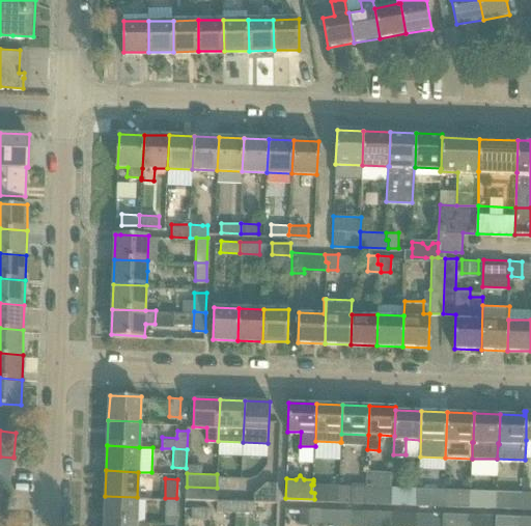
[(252,493),(252,499),(252,500),(254,500),(277,500),(277,480),(267,480),(252,493)]
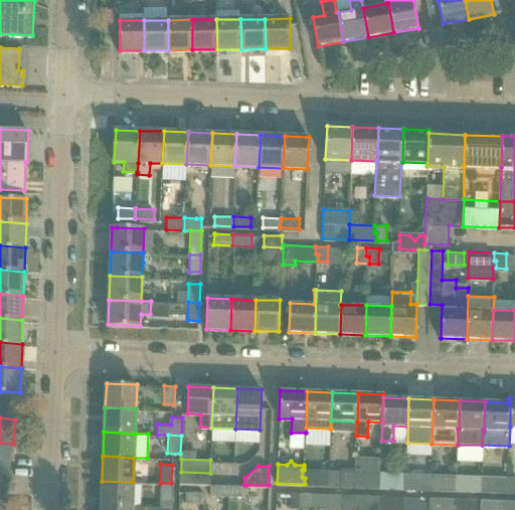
[(302,470),(302,477),(305,478),(305,484),(314,484),(315,468),(304,467),(304,470),(302,470)]
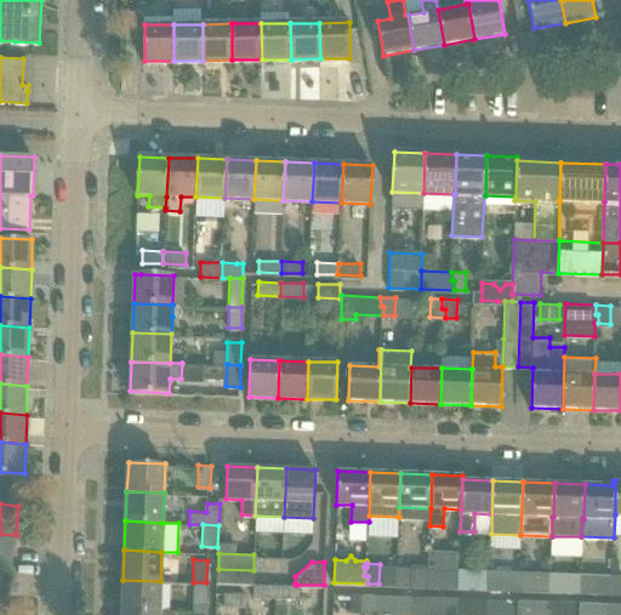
[(428,569),(428,565),(397,564),(397,585),(428,586),(428,578),(425,578),(425,569),(428,569)]
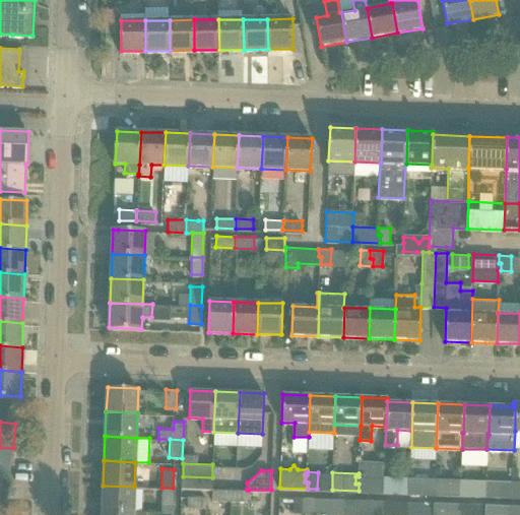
[(383,492),(384,474),(359,473),(359,476),(355,476),(355,484),(359,484),(359,491),(383,492)]
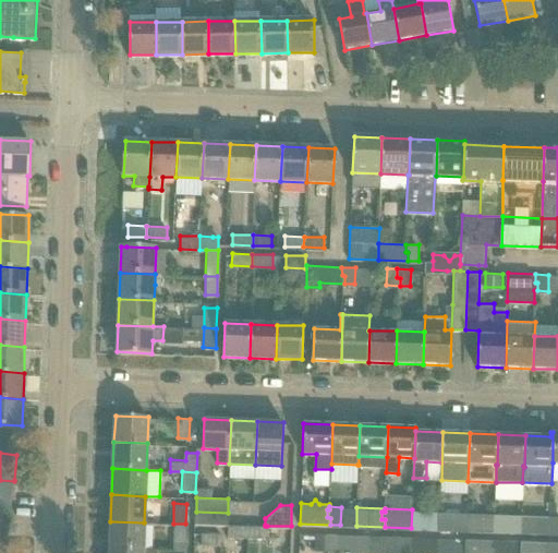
[(427,511),(427,528),(440,529),(441,521),(438,521),(438,514),(440,514),(440,511),(427,511)]
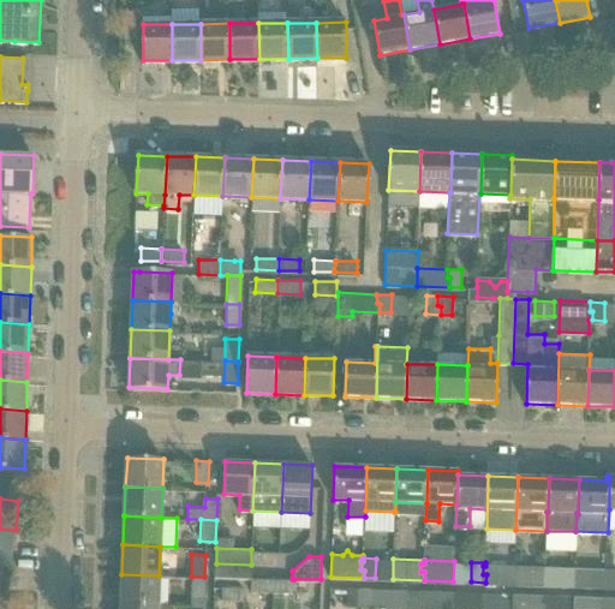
[(483,566),(483,574),(487,574),(485,583),(514,584),(514,563),(497,562),(485,562),(485,566),(483,566)]
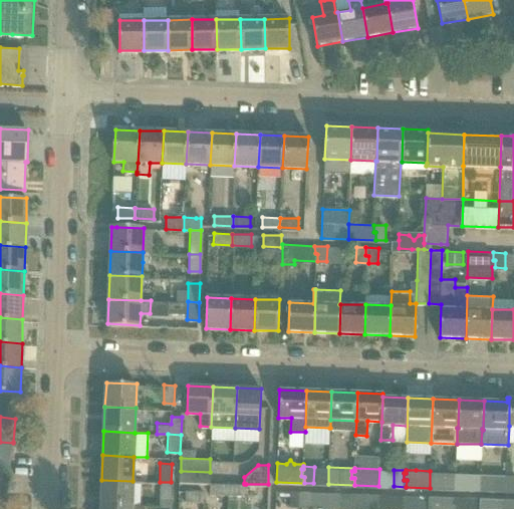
[(210,483),(210,472),(181,471),(180,483),(204,484),(210,484),(210,483)]
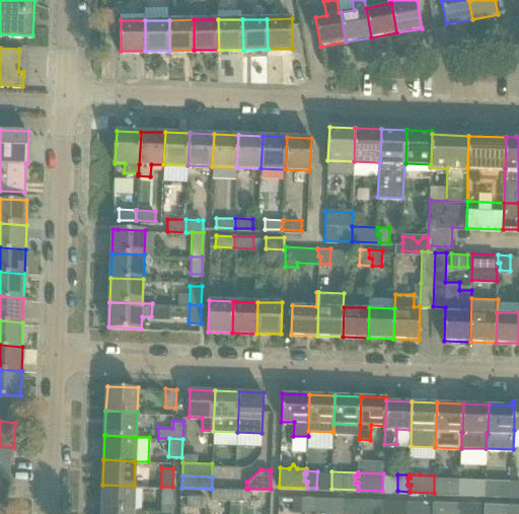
[(449,475),(448,493),(460,494),(461,487),(458,487),(458,480),(460,480),(460,476),(449,475)]
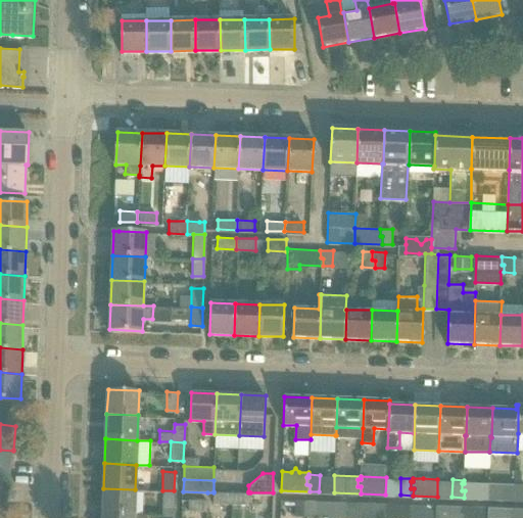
[(462,483),(462,490),(465,490),(464,498),(474,498),(475,480),(464,480),(464,483),(462,483)]
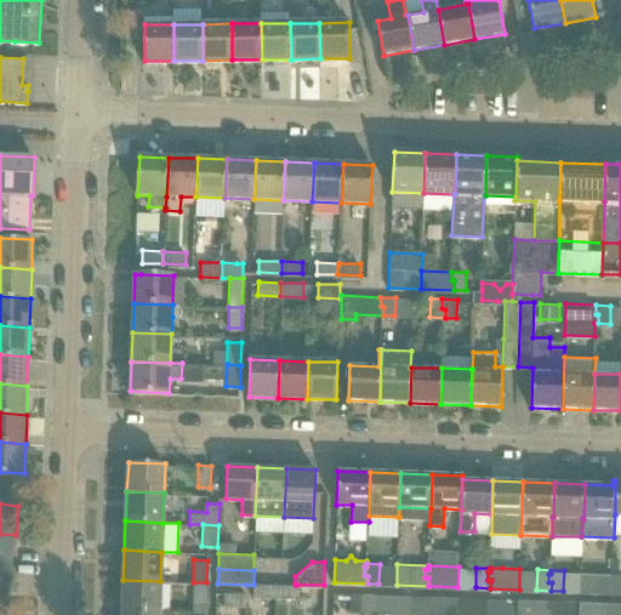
[(611,576),(611,573),(581,571),(581,592),(613,593),(614,585),(610,585),(610,576),(611,576)]
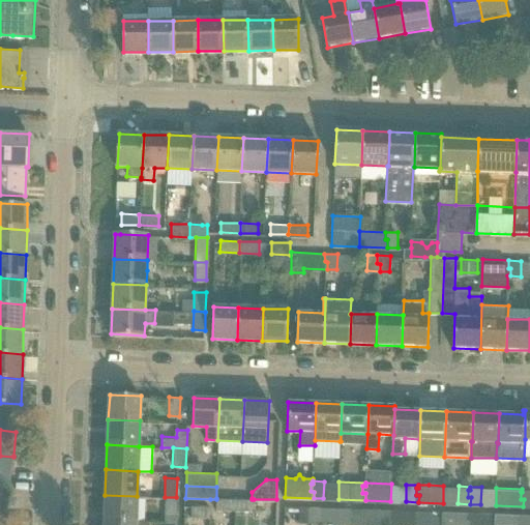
[(529,488),(522,489),(522,492),(521,492),(521,499),(524,499),(523,506),(529,505),(529,488)]
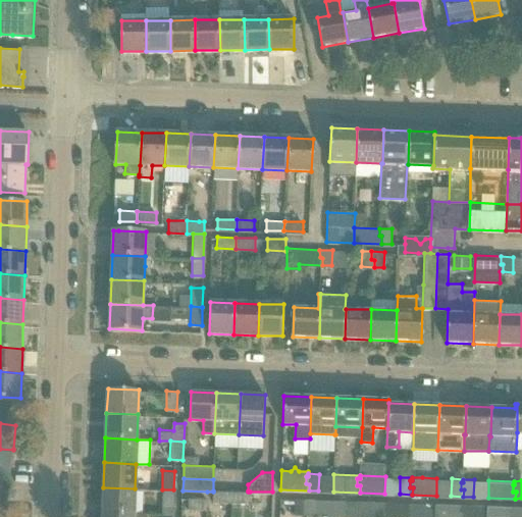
[(134,513),(135,488),(103,487),(102,512),(134,513)]
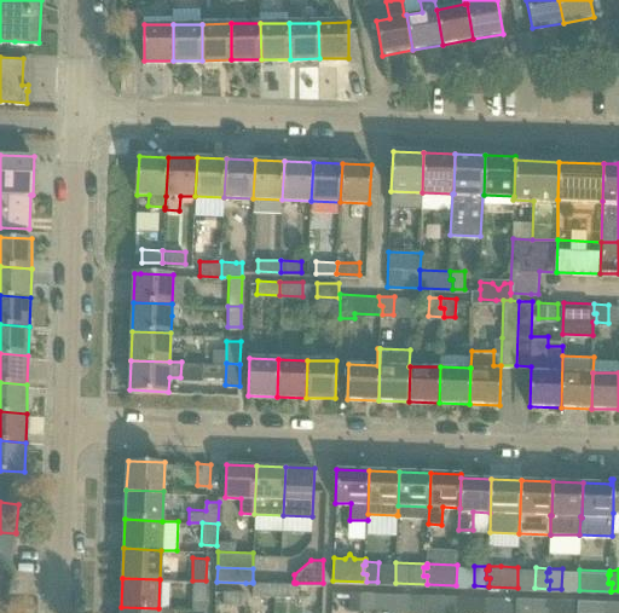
[(206,603),(206,580),(192,580),(191,602),(206,603)]
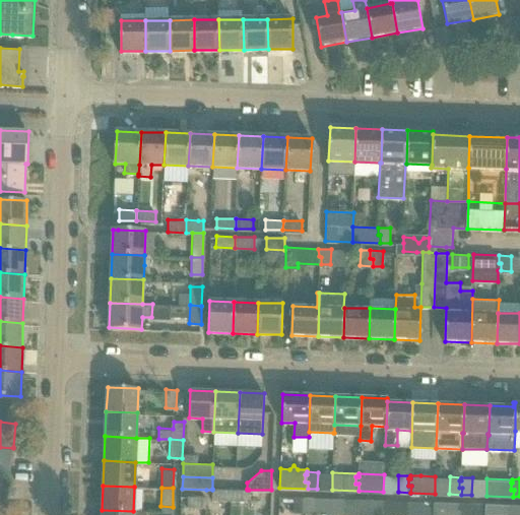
[(230,500),(230,489),(212,489),(212,490),(211,499),(230,500)]
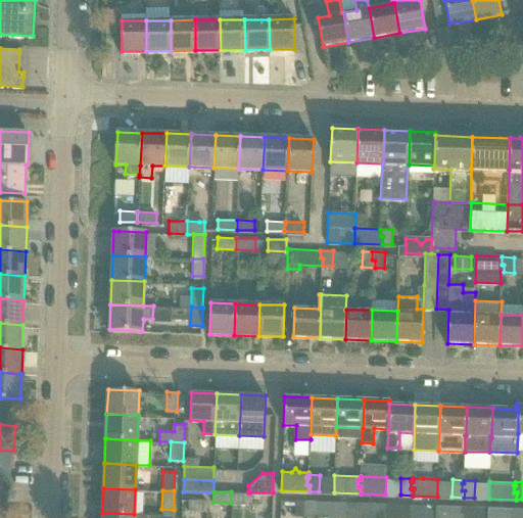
[(249,503),(250,492),(248,492),(248,491),(231,491),(231,503),(249,503)]
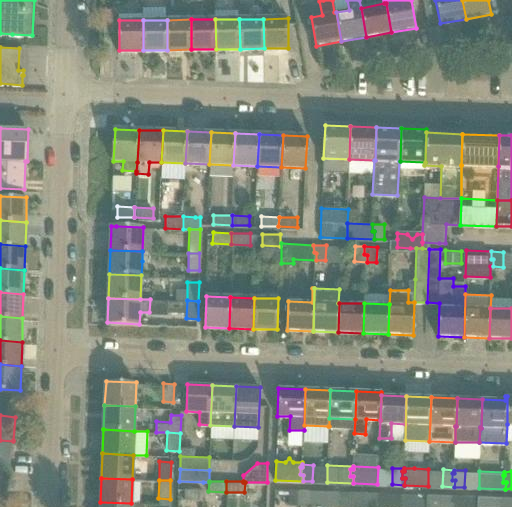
[(202,501),(203,489),(184,488),(184,500),(202,501)]
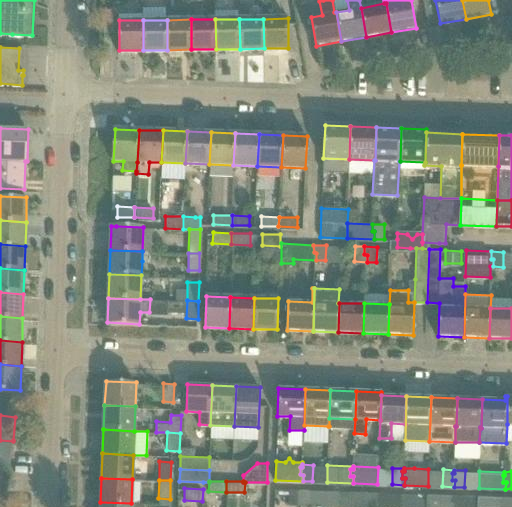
[(301,490),(301,489),(289,488),(288,504),(302,505),(302,497),(299,497),(299,490),(301,490)]
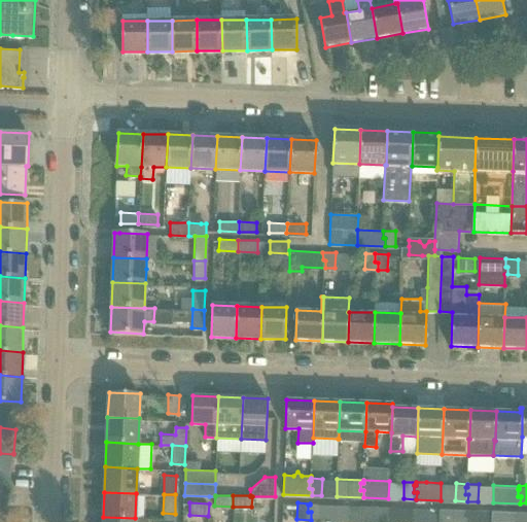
[(335,520),(336,505),(310,503),(310,505),(308,505),(308,512),(311,512),(311,520),(335,520)]
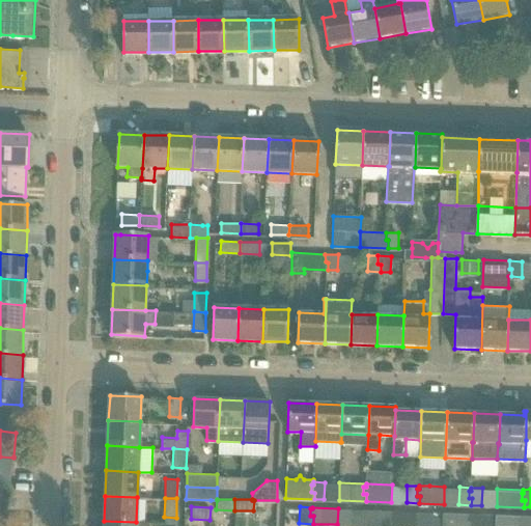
[(364,510),(364,508),(338,508),(337,524),(365,525),(365,518),(362,518),(362,510),(364,510)]
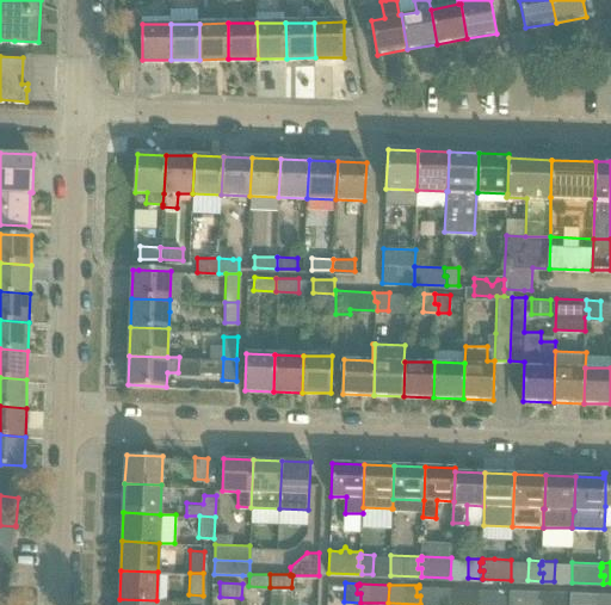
[(445,604),(448,604),(450,586),(419,585),(419,587),(417,587),(417,596),(420,596),(420,604),(445,604)]
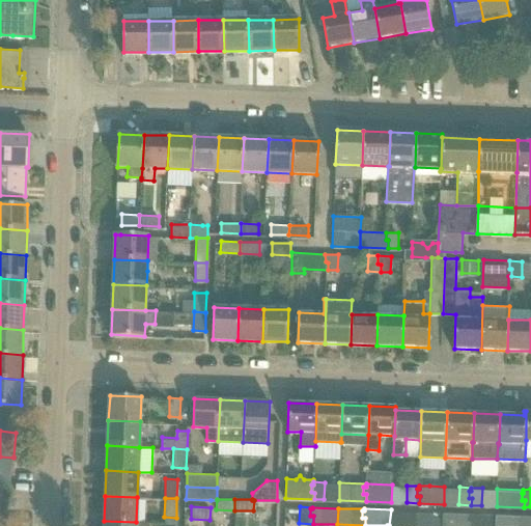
[(406,510),(404,525),(417,525),(418,521),(415,520),(415,513),(417,513),(417,510),(406,510)]
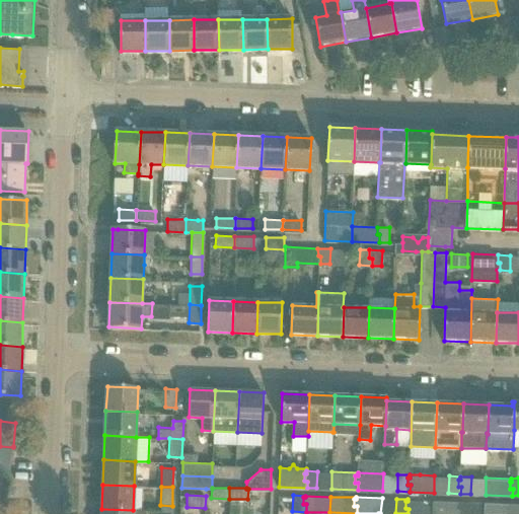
[(432,513),(433,500),(408,499),(408,501),(405,501),(405,508),(409,509),(408,513),(432,513)]
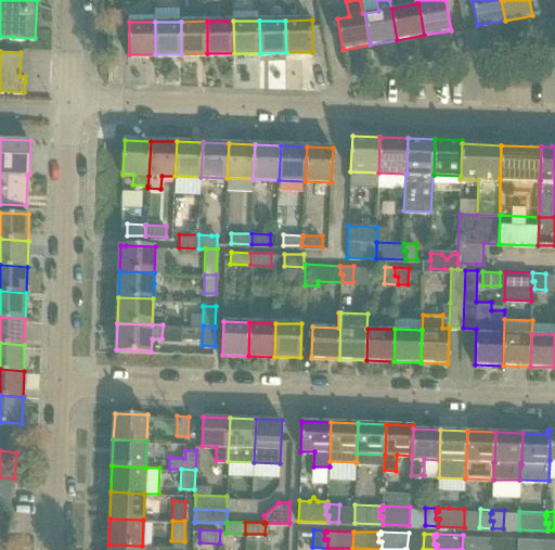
[(490,538),(490,536),(463,535),(462,549),(491,549),(491,546),(489,546),(489,538),(490,538)]
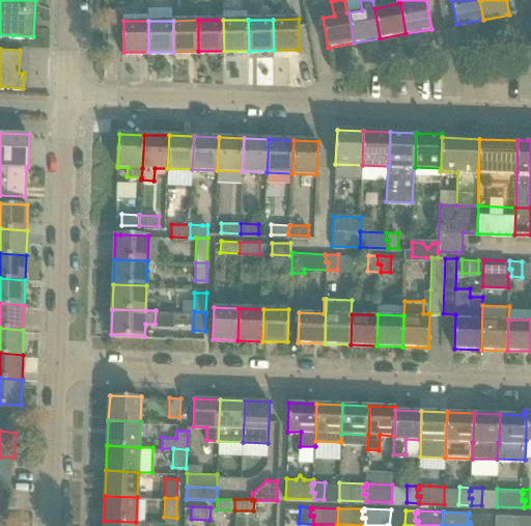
[(495,525),(496,515),(495,515),(495,514),(469,513),(469,515),(468,515),(468,522),(470,522),(470,525),(495,525)]
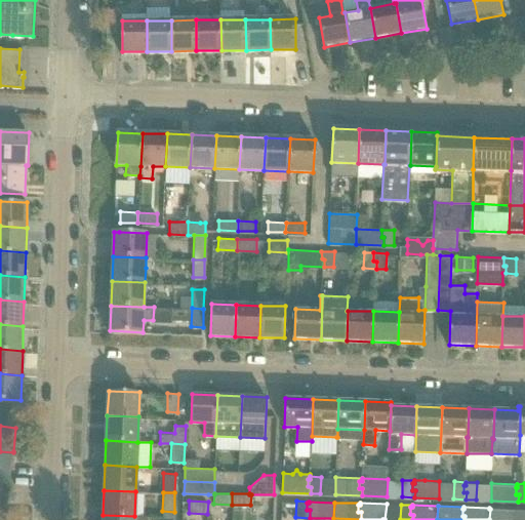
[(490,509),(489,519),(509,519),(509,509),(490,509)]
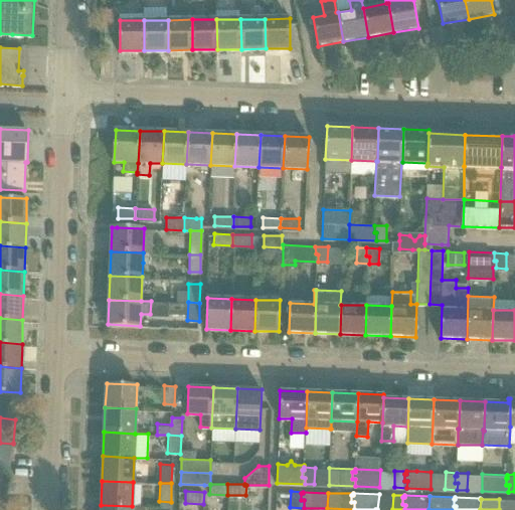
[(505,501),(504,508),(507,508),(506,509),(514,509),(514,499),(506,500),(506,501),(505,501)]
